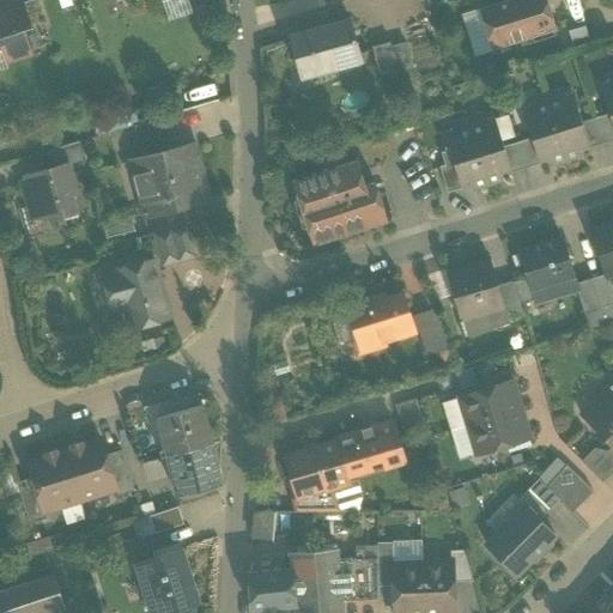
[(540,0),(510,0),(495,5),(499,19),(484,24),(492,50),(554,31),(546,4),(542,5),(540,0)]
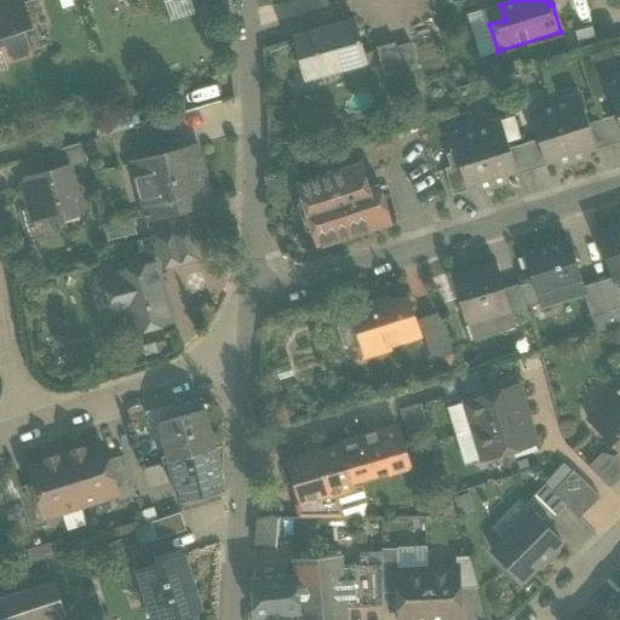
[(23,1),(0,9),(0,51),(1,51),(5,62),(30,53),(23,32),(32,28),(23,4),(23,1)]
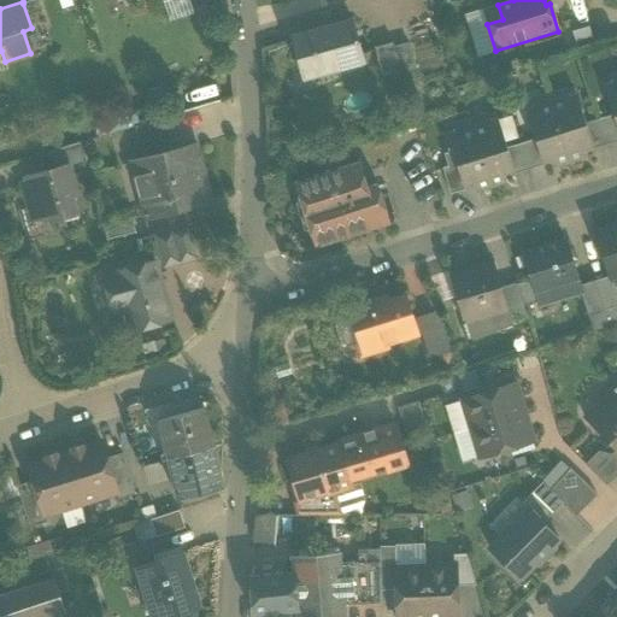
[(352,22),(292,39),(304,80),(363,62),(352,22)]
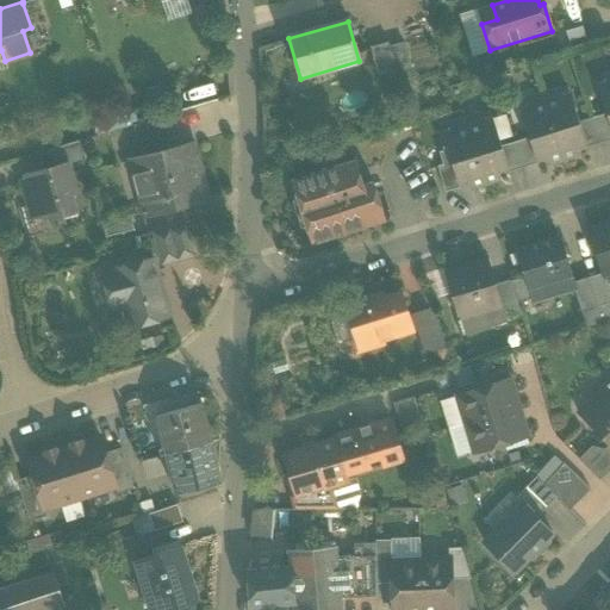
[(387,44),(369,49),(378,78),(396,73),(387,44)]
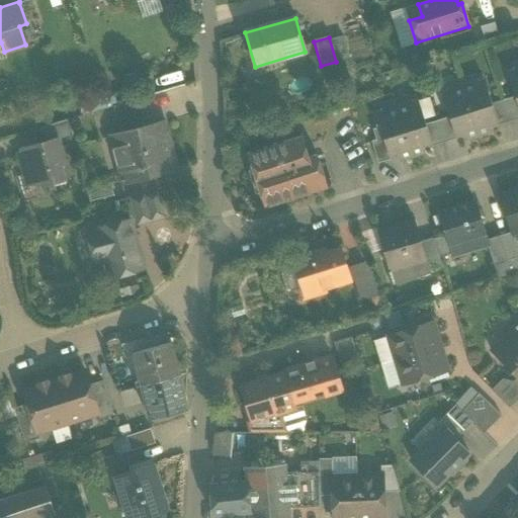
[(517,71),(509,75),(515,96),(517,104),(517,71)]
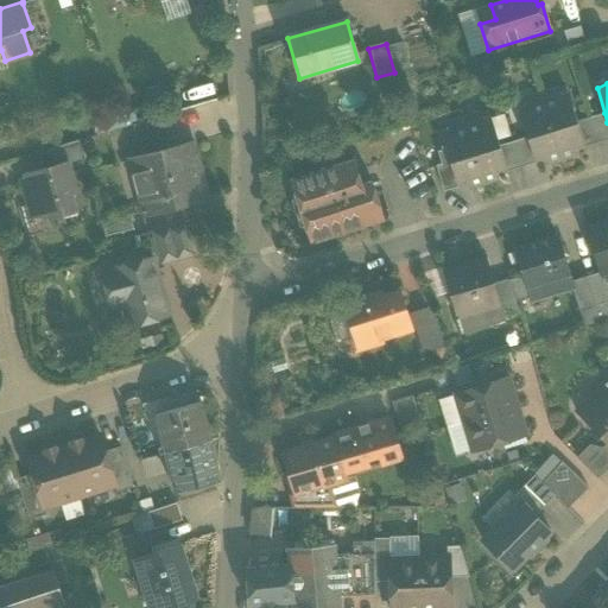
[(568,97),(544,105),(561,158),(576,153),(572,146),(582,143),(576,122),(568,97)]
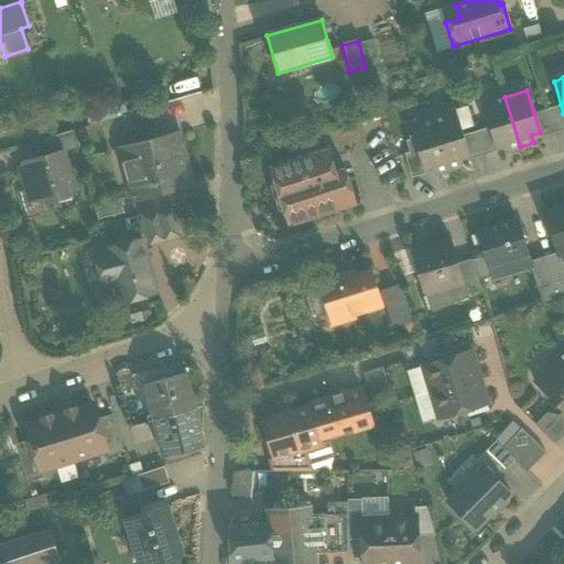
[(505,97),(481,105),(489,128),(495,147),(496,147),(503,144),(506,151),(520,147),(505,97)]
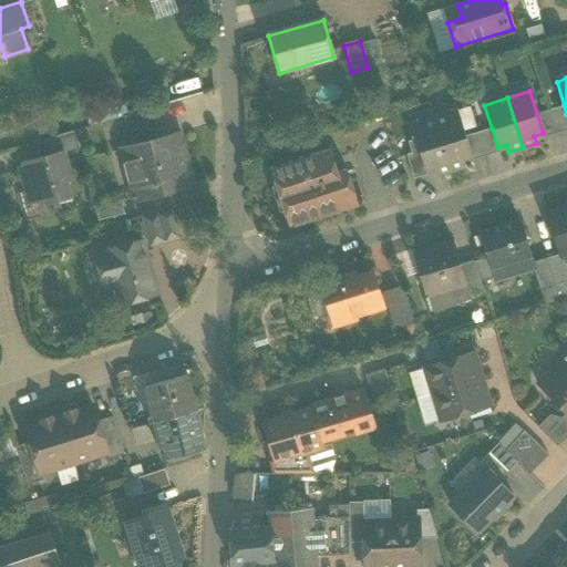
[(566,114),(564,105),(550,110),(558,133),(566,130),(566,114)]
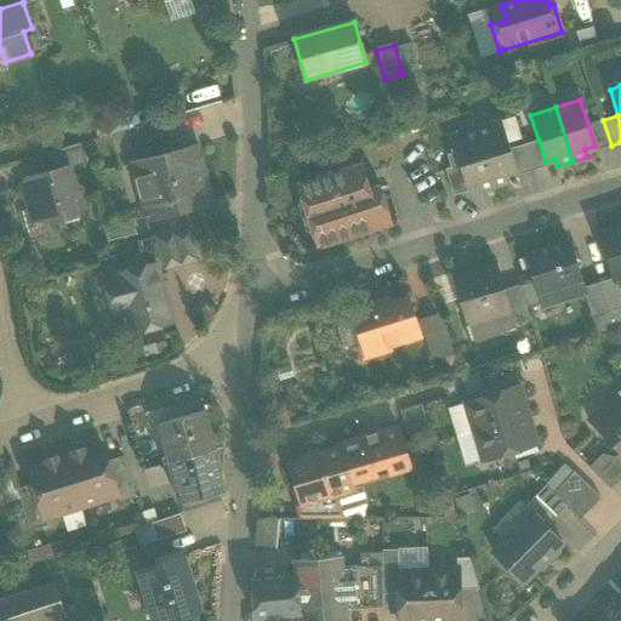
[(166,120),(135,129),(141,147),(171,138),(166,120)]
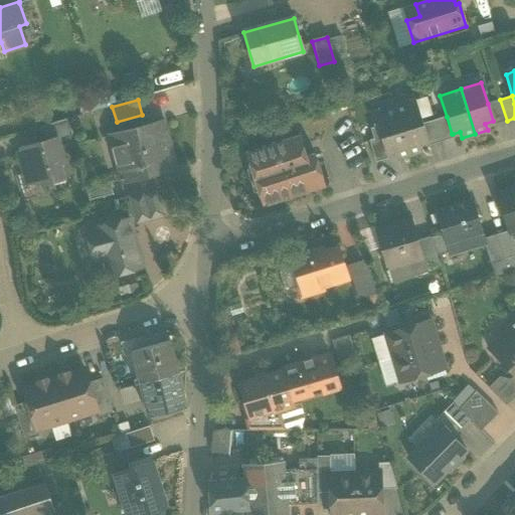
[(500,100),(488,104),(493,121),(494,125),(507,121),(500,100)]
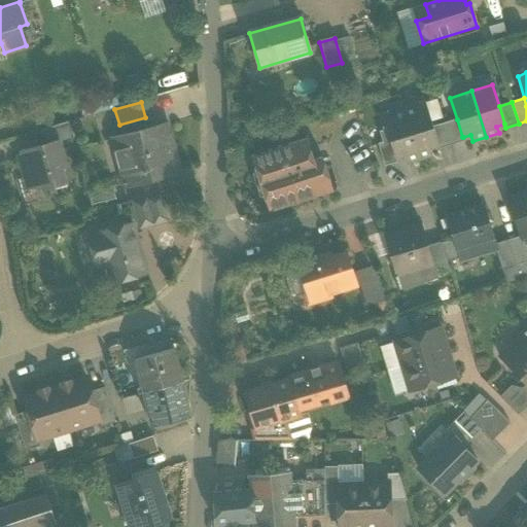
[(426,105),(405,112),(419,159),(432,154),(430,147),(438,145),(433,127),(426,105)]
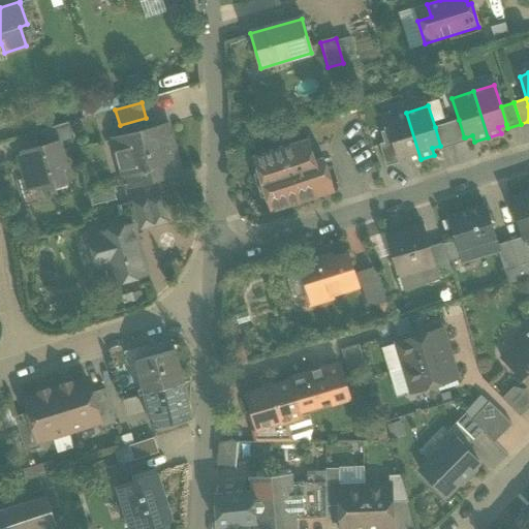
[(406,113),(384,119),(387,130),(392,142),(397,159),(398,159),(406,156),(408,163),(421,159),(406,113)]
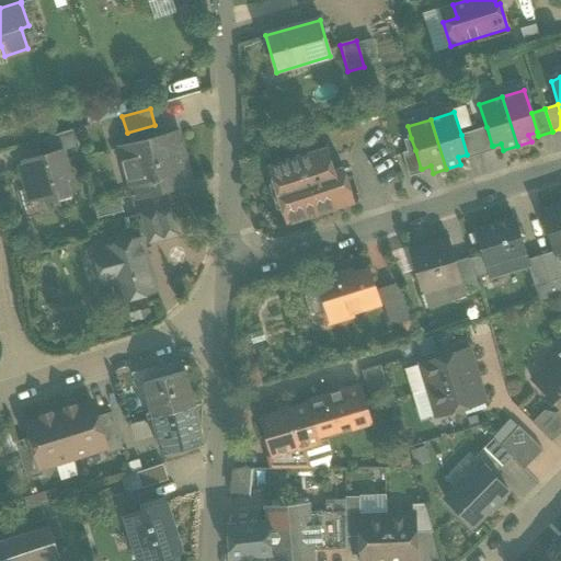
[(487,127),(473,132),(481,155),(495,150),(493,146),(492,146),(487,127)]
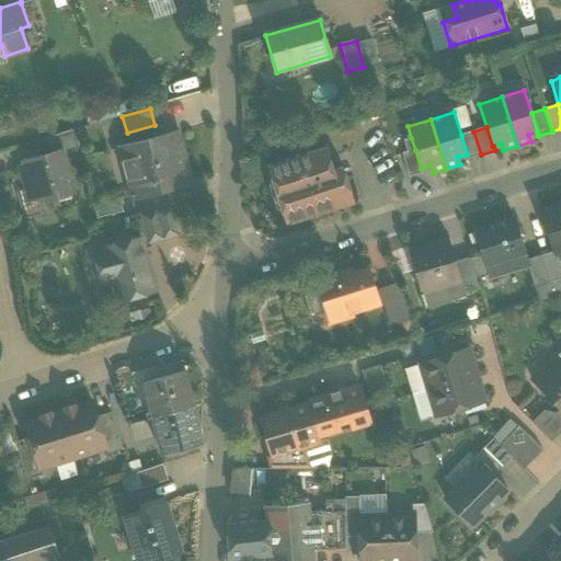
[(72,130),(35,141),(39,157),(61,150),(63,151),(78,147),(72,130)]
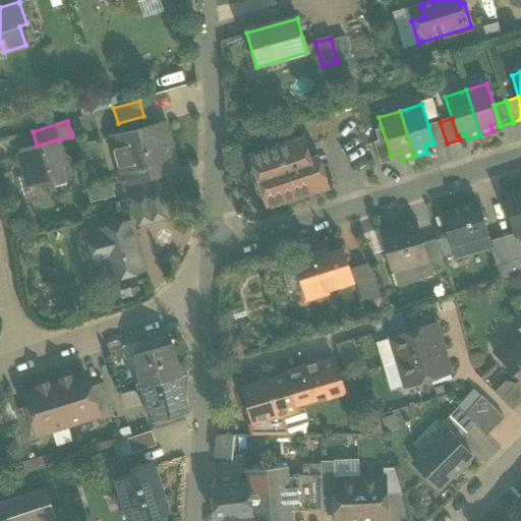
[(440,122),(428,125),(433,143),(435,147),(447,143),(440,122)]
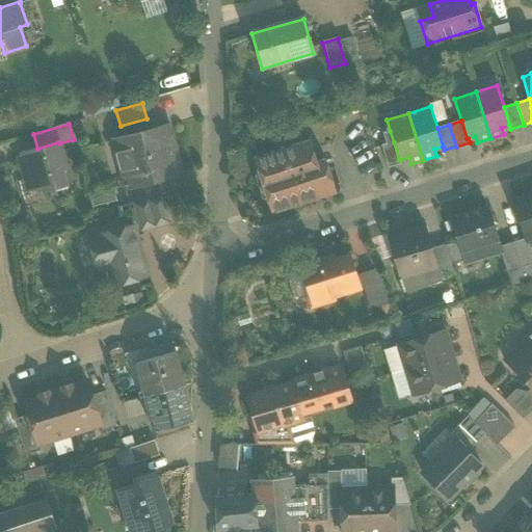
[(169,126),(113,140),(126,189),(182,175),(169,126)]
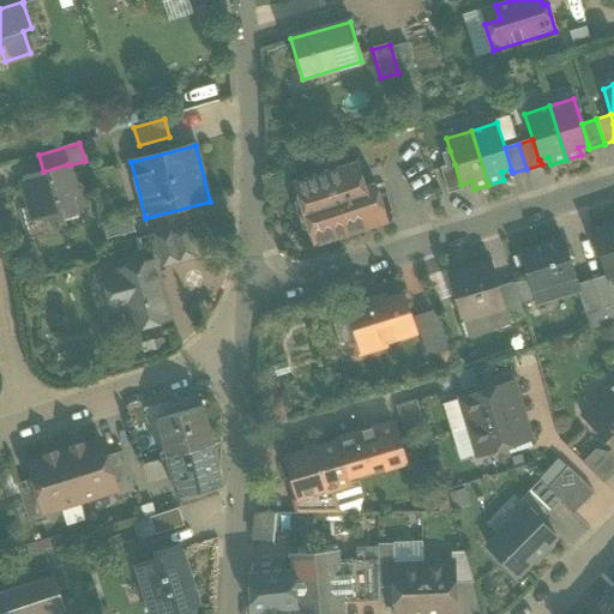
[(450,151),(443,154),(446,167),(455,164),(450,151)]
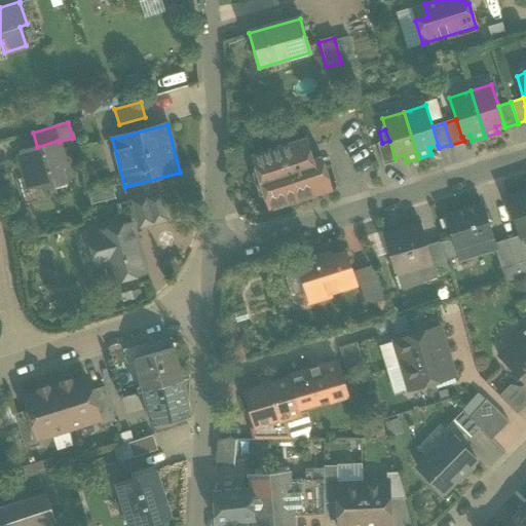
[(305,139),(251,155),(268,211),(333,190),(322,156),(312,159),(305,139)]
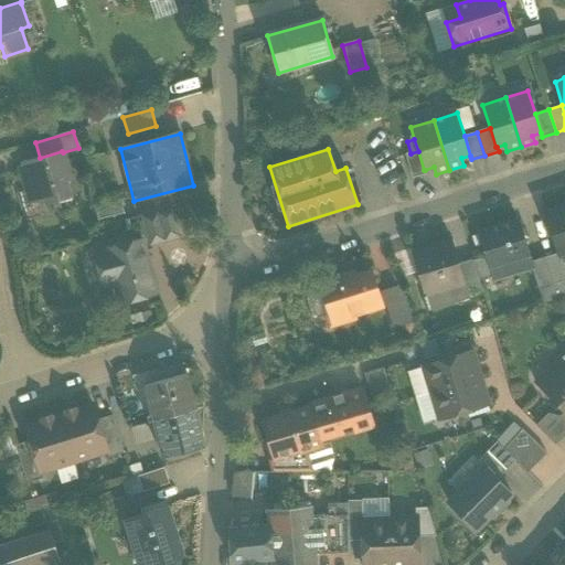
[(40,158),(24,163),(27,173),(22,174),(27,191),(17,194),(24,221),(51,213),(49,203),(70,196),(65,181),(71,179),(63,152),(62,151),(40,158)]
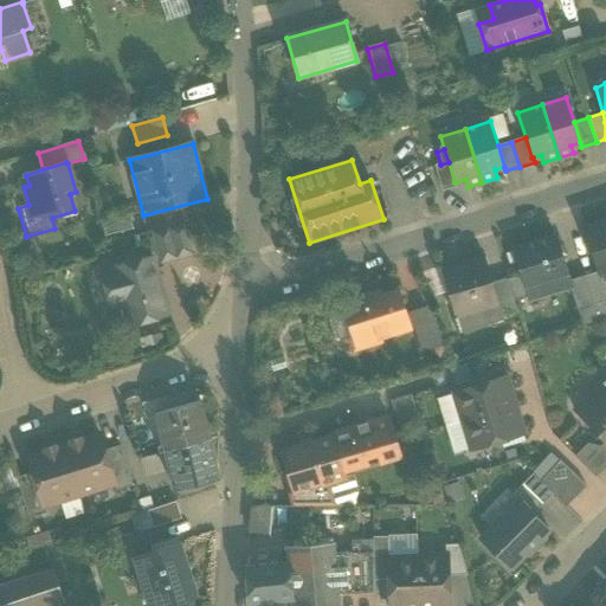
[(440,165),(436,166),(443,191),(457,186),(456,182),(455,182),(449,162),(440,165)]
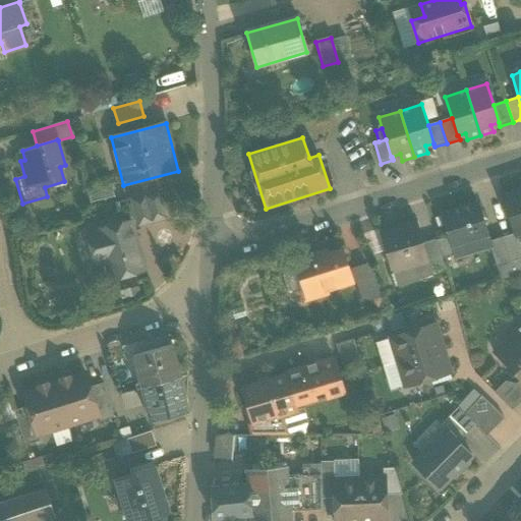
[(110,185),(87,190),(90,204),(113,197),(110,185)]
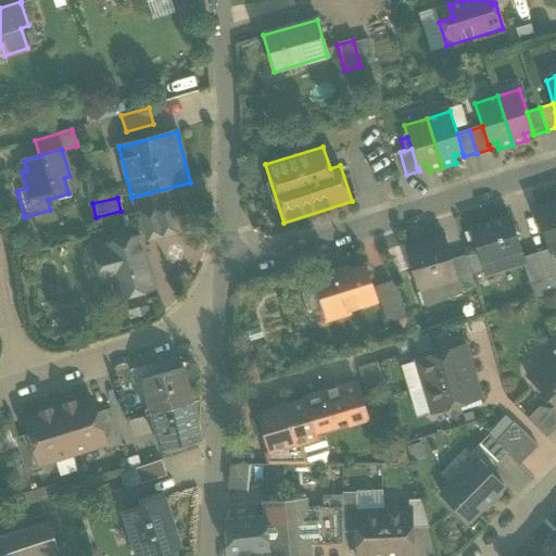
[(555,202),(536,209),(548,251),(548,252),(551,252),(555,250),(555,202)]
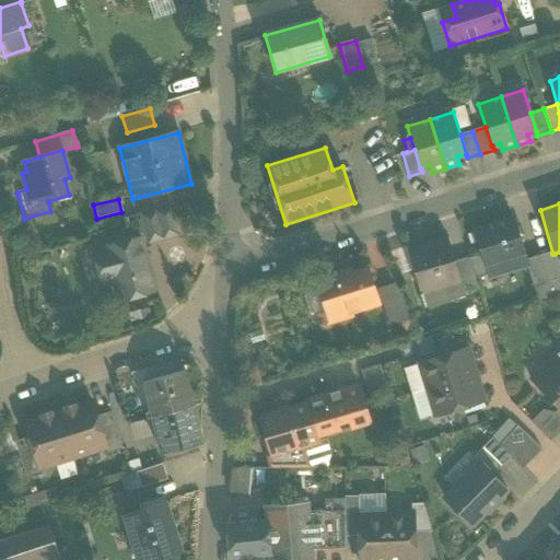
[(168,206),(140,213),(149,243),(177,235),(168,206)]
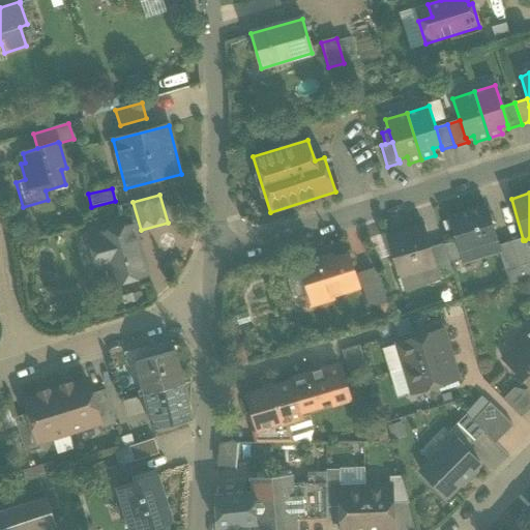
[(484,207),(448,218),(455,240),(459,252),(460,252),(495,240),(484,207)]
